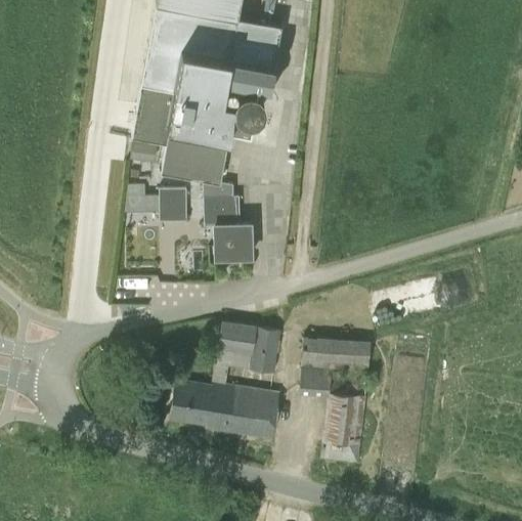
[(156,0),(131,139),(167,146),(162,173),(204,181),(205,226),(215,226),(216,259),(252,258),(251,225),(241,225),(240,198),(233,198),(233,184),(221,182),(229,136),(247,139),(250,120),(251,120),(252,120),(253,120),(254,120),(255,120),(256,119),(257,118),(258,118),(259,117),(260,116),(261,115),(262,115),(262,114),(263,113),(263,112),(264,111),(264,110),(264,109),(264,107),(265,106),(265,105),(265,104),(265,103),(264,102),(264,101),(264,100),(264,99),(263,98),(263,97),(262,96),(262,95),(261,94),(260,94),(260,93),(259,93),(258,92),(257,91),(256,91),(255,90),(254,90),(253,90),(252,89),(251,89),(250,89),(249,89),(248,89),(247,89),(246,90),(245,90),(244,90),(243,91),(242,91),(241,92),(240,92),(240,93),(238,93),(238,94),(237,94),(237,95),(236,95),(236,96),(235,97),(235,98),(234,99),(234,100),(234,101),(234,102),(233,103),(233,104),(233,106),(234,107),(234,109),(223,106),(224,100),(228,80),(271,88),(283,27),(240,18),(242,0),(156,0)]
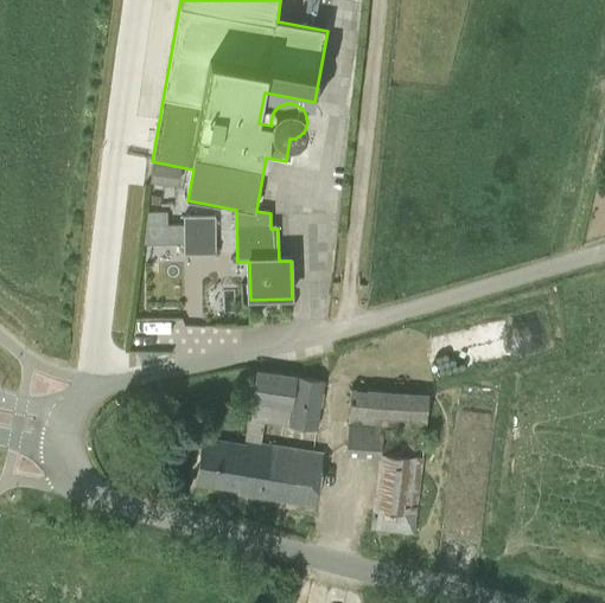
[(154,166),(152,185),(180,188),(182,171),(154,166)]
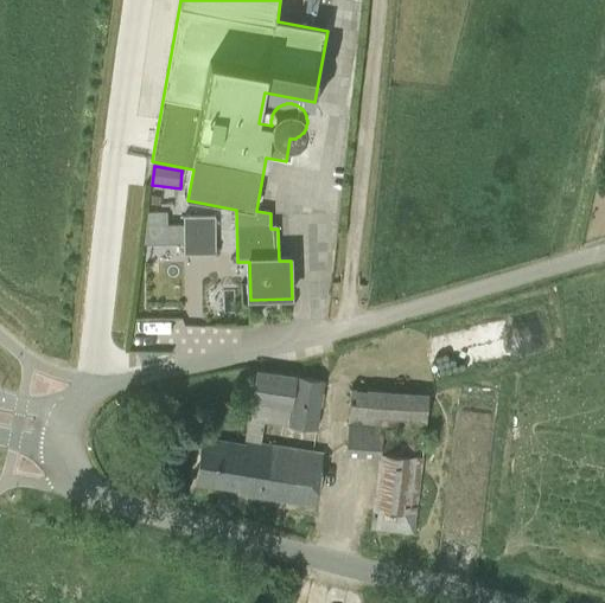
[(217,256),(216,219),(185,220),(185,257),(217,256)]
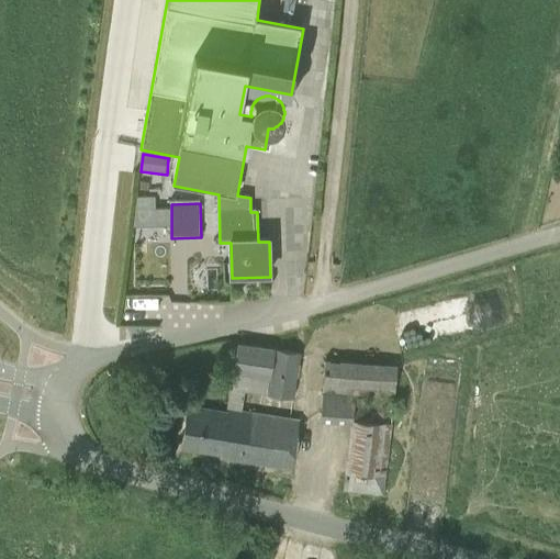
[(481,297),(405,320),(413,348),(490,325),(481,297)]
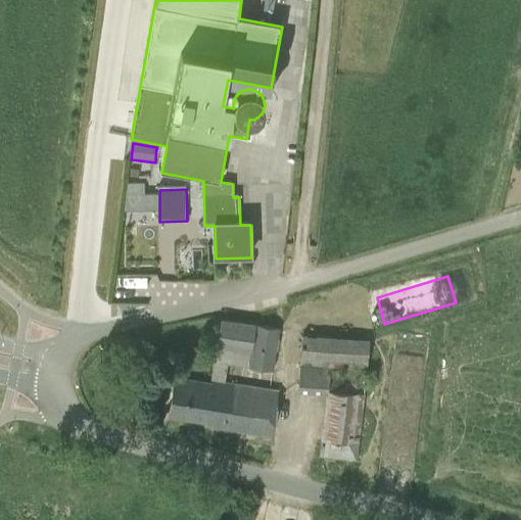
[(177,380),(171,420),(206,425),(205,429),(272,440),(280,393),(226,384),(229,367),(275,374),(281,332),(222,321),(219,349),(212,383),(212,385),(177,380)]
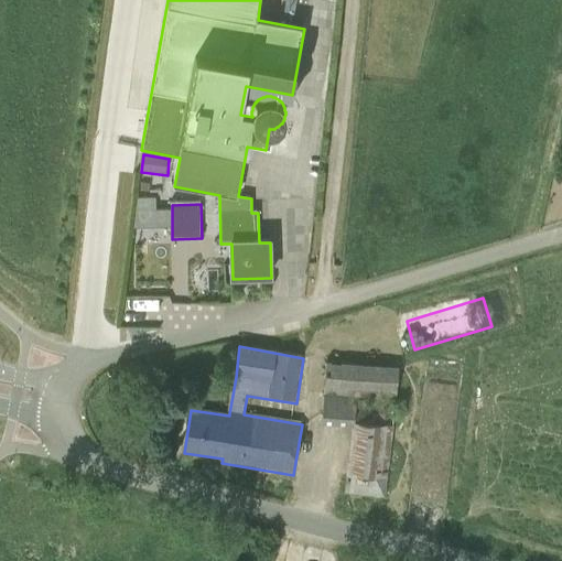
[(397,401),(400,368),(328,363),(325,394),(397,401)]
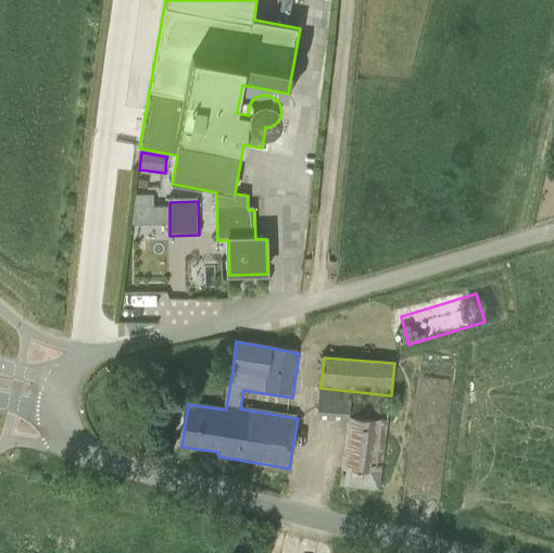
[(320,397),(318,420),(348,424),(349,418),(378,422),(379,409),(350,406),(350,400),(320,397)]
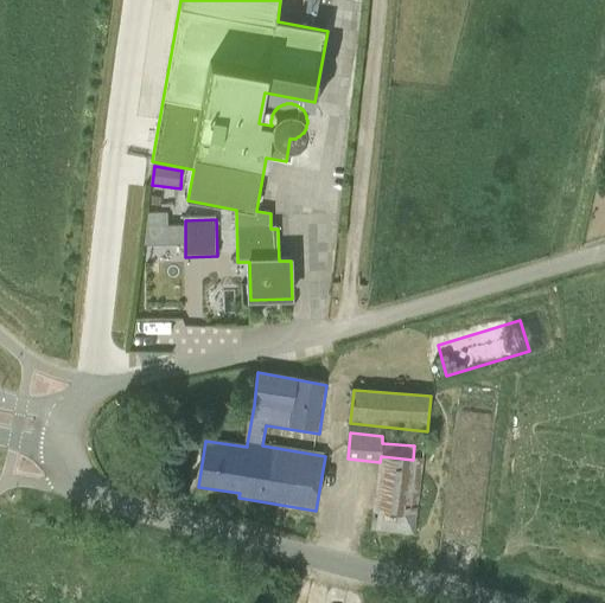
[(416,517),(375,512),(373,533),(415,537),(416,517)]
